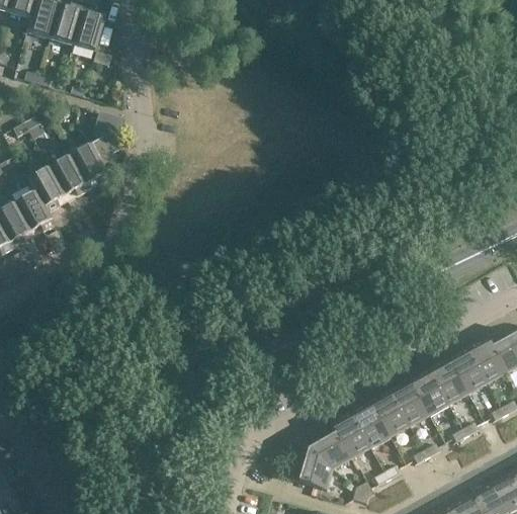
[(0,0),(0,8),(8,10),(11,0),(0,0)]
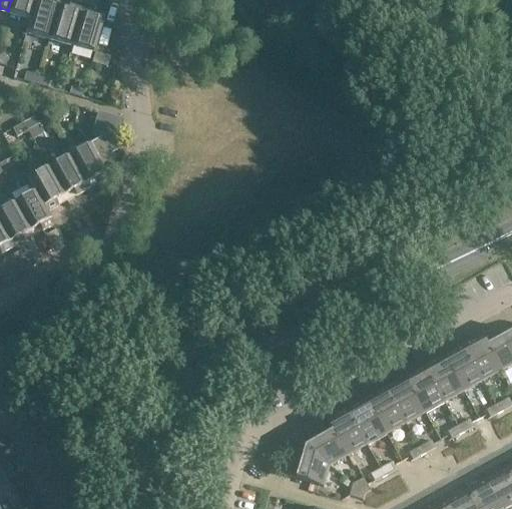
[(11,0),(8,10),(30,17),(35,0),(11,0)]
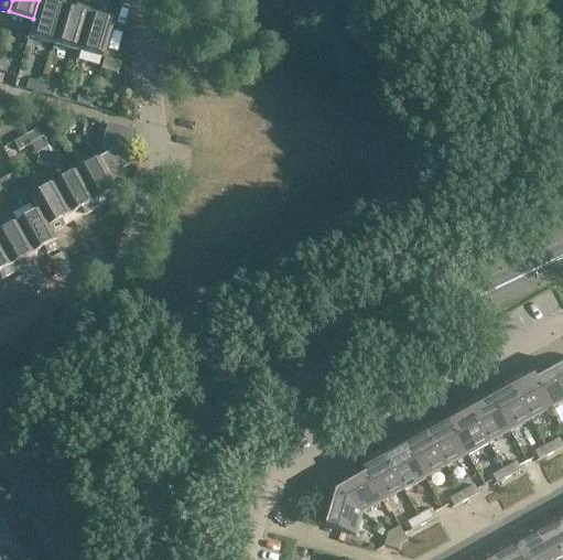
[(39,0),(33,19),(29,33),(54,40),(64,7),(53,3),(54,0),(39,0)]
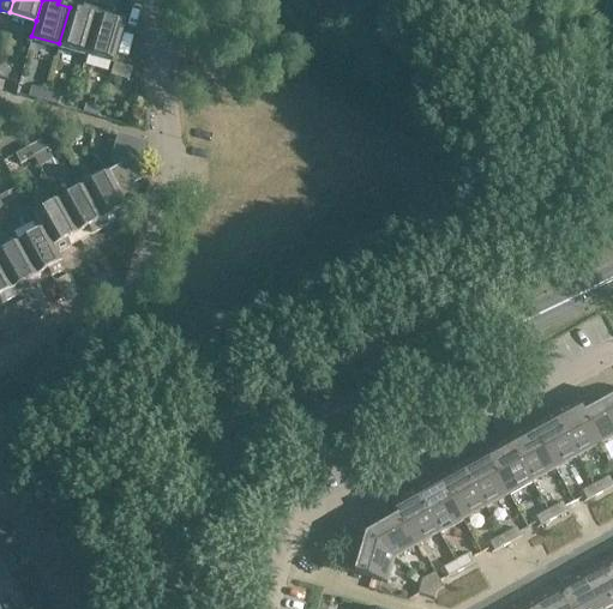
[(82,11),(70,7),(59,43),(85,52),(97,8),(83,5),(82,11)]
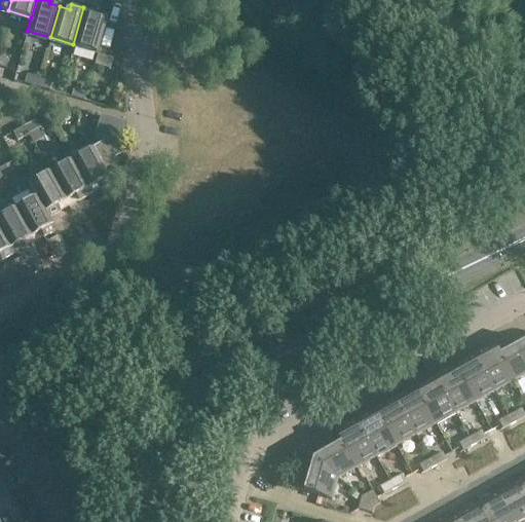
[(101,12),(83,7),(73,44),(97,51),(106,20),(99,17),(101,12)]
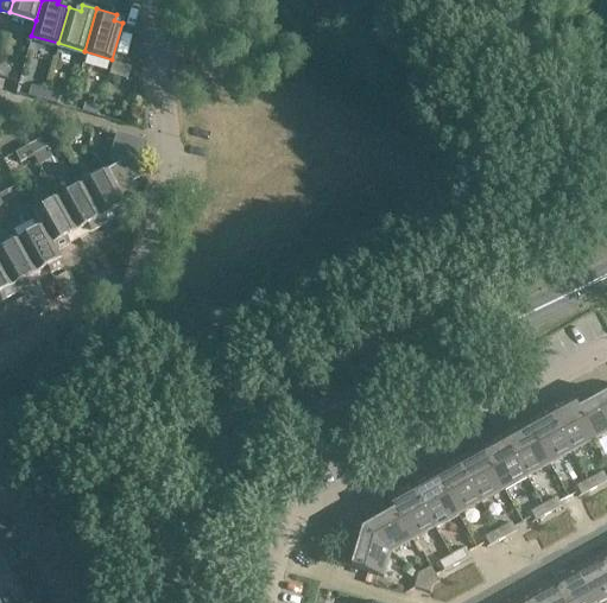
[(11,67),(0,63),(0,74),(7,76),(11,67)]
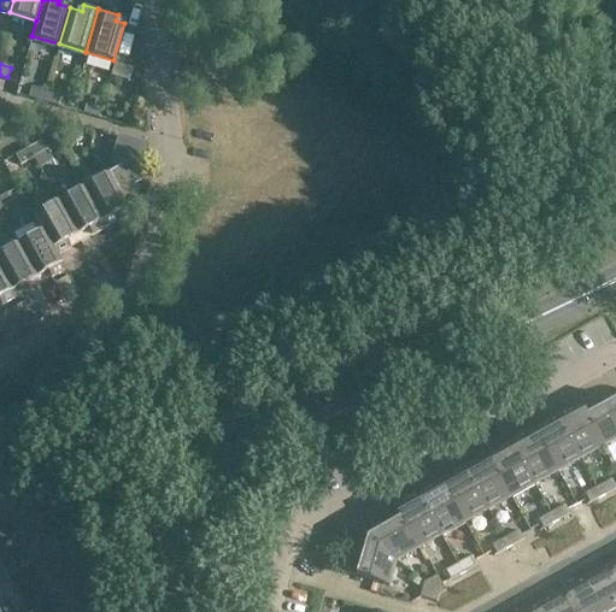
[(33,84),(29,94),(44,99),(47,88),(33,84)]
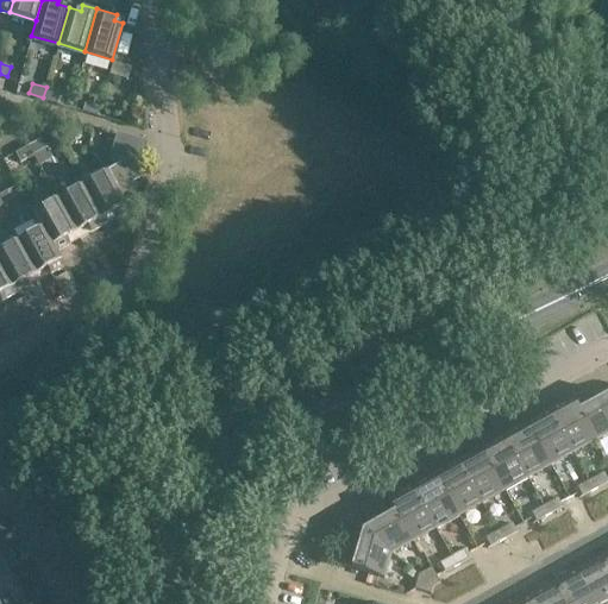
[(61,90),(46,87),(43,98),(57,101),(61,90)]
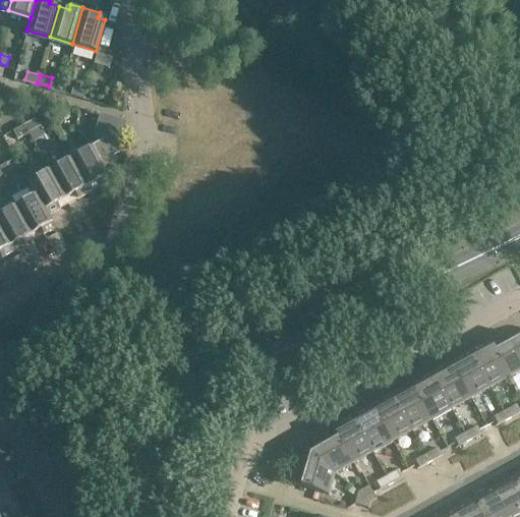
[(73,83),(70,93),(82,97),(85,88),(73,83)]
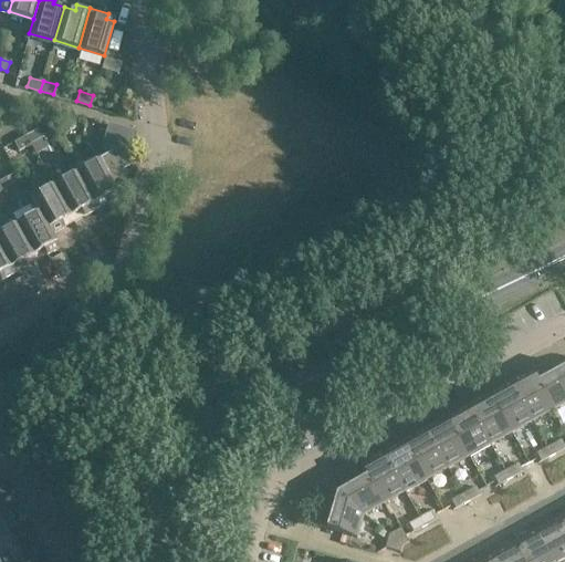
[(76,116),(72,107),(60,114),(64,123),(76,116)]
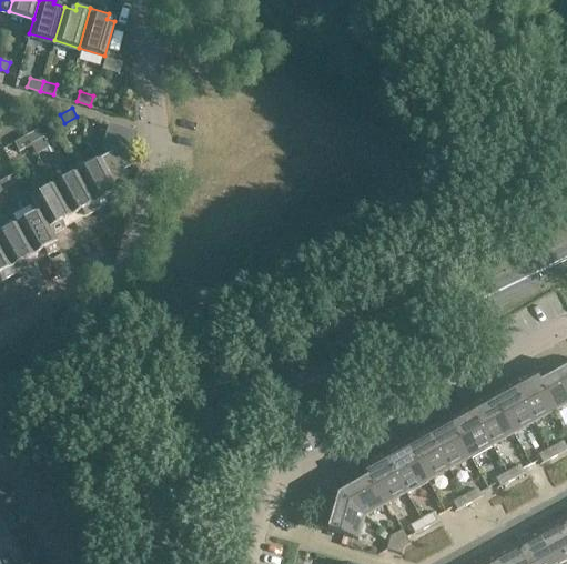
[(133,129),(108,122),(104,137),(118,140),(115,149),(77,171),(98,207),(120,194),(113,181),(128,173),(134,144),(129,143),(133,129)]
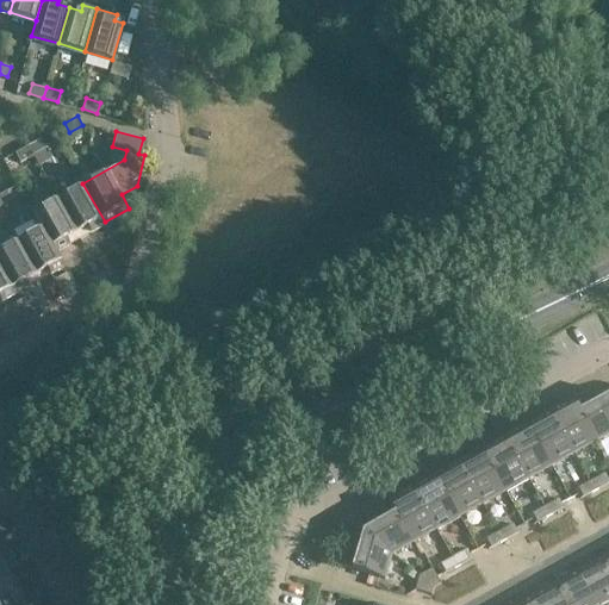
[(47,145),(42,136),(29,143),(33,153),(47,145)]
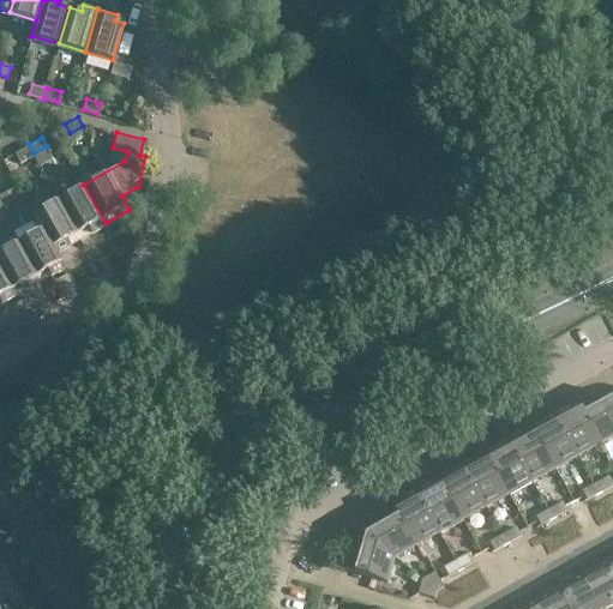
[(34,154),(29,144),(16,151),(20,161),(34,154)]
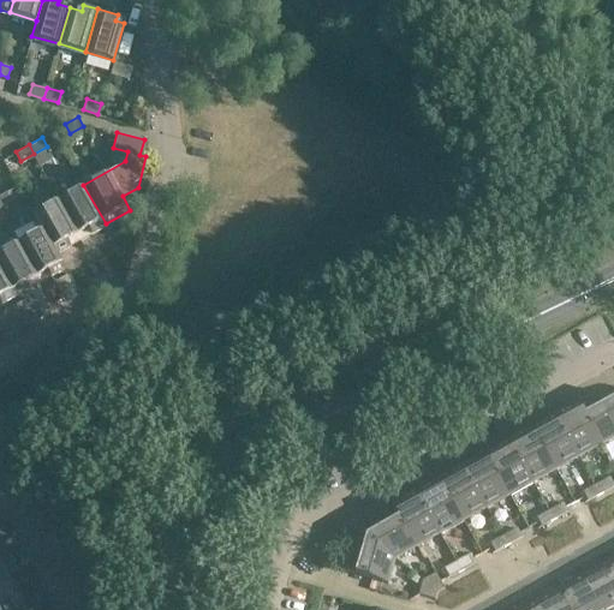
[(106,223),(83,185),(59,198),(78,232),(88,226),(91,232),(106,223)]
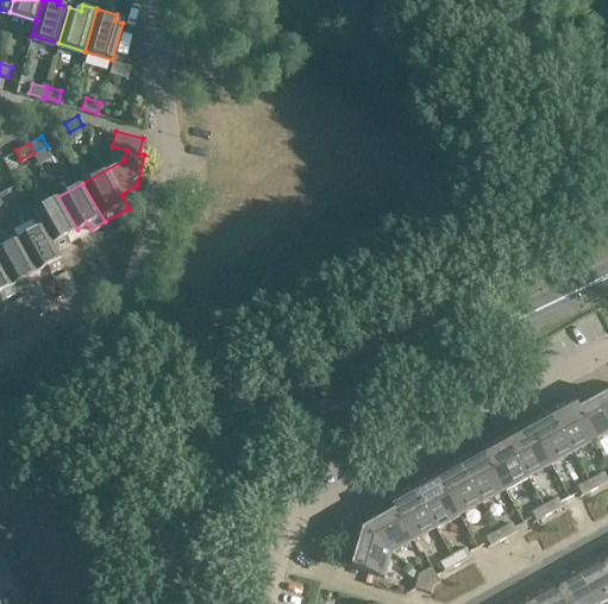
[(0,202),(12,196),(7,188),(0,190),(0,202)]
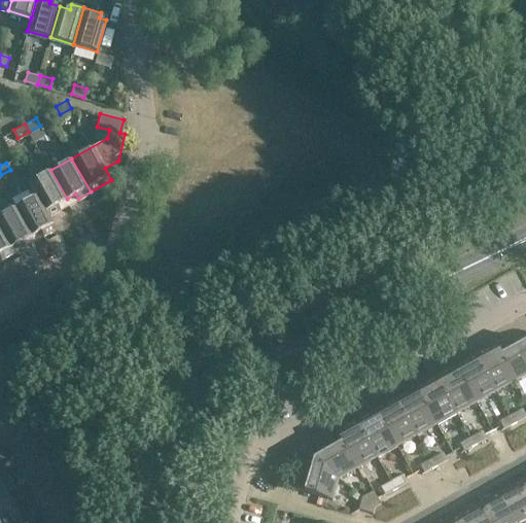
[(67,199),(50,170),(49,171),(30,181),(36,196),(37,195),(48,215),(60,209),(58,203),(67,199)]
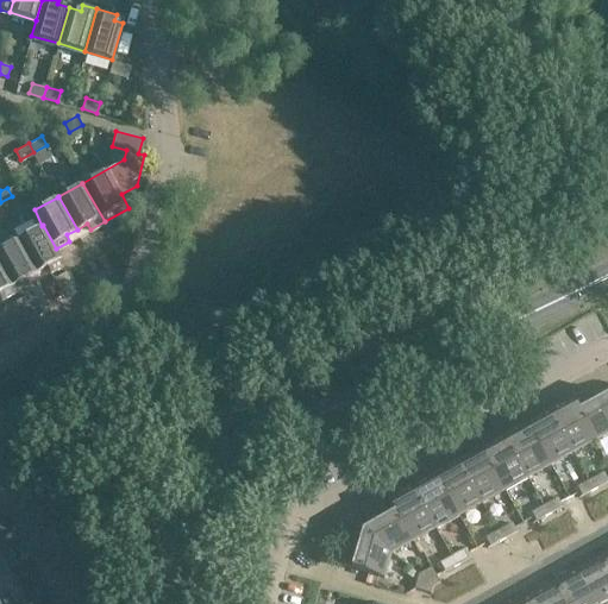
[(43,225),(42,226),(18,239),(36,274),(48,266),(51,272),(64,264),(56,249),(43,225)]
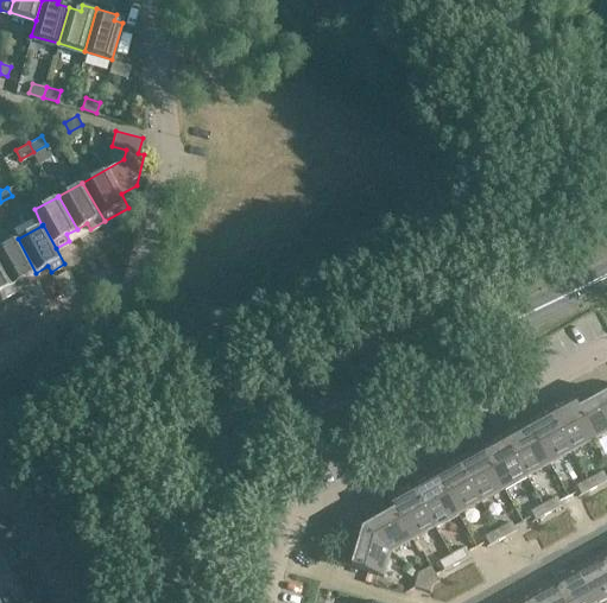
[(36,273),(18,239),(0,247),(0,264),(16,292),(30,284),(26,278),(36,273)]
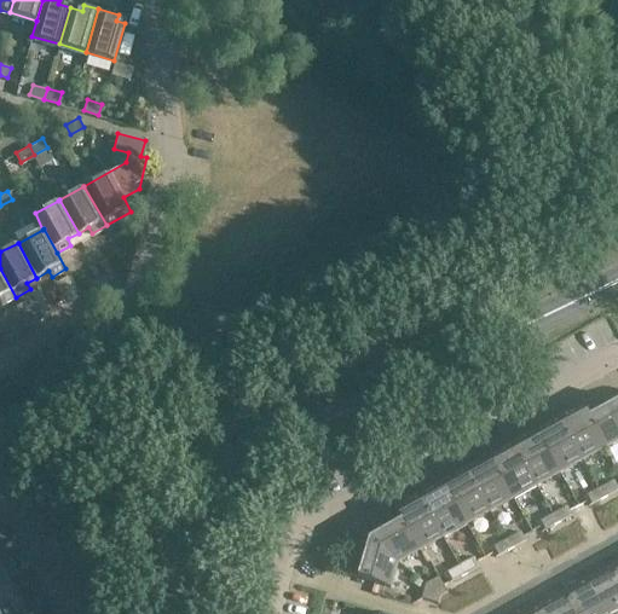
[(16,297),(0,268),(0,301),(1,305),(16,297)]
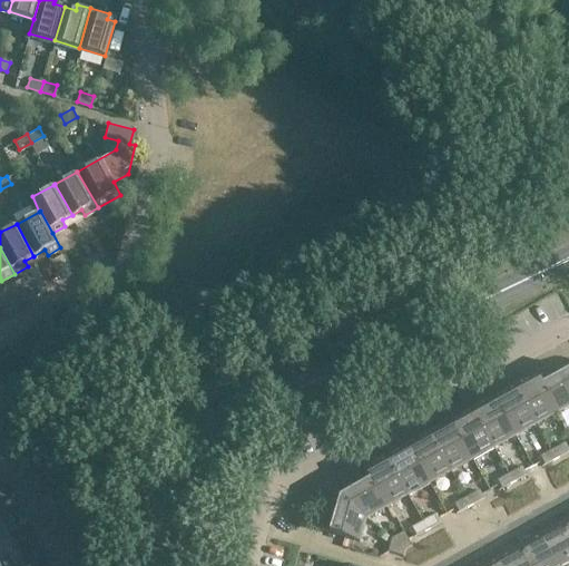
[(568,360),(542,374),(560,407),(568,402),(568,360)]
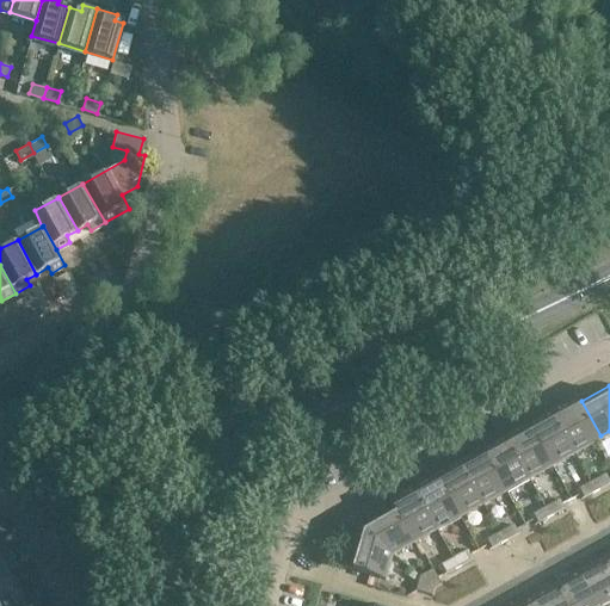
[(578,394),(568,400),(553,408),(577,450),(601,436),(581,401),(578,394)]
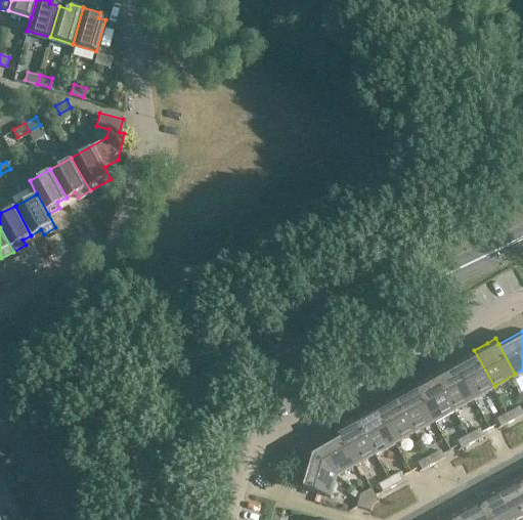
[(494,386),(474,350),(454,360),(474,397),(494,386)]
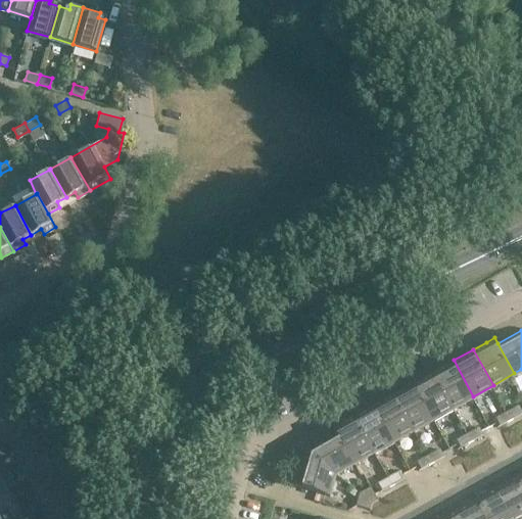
[(473,396),(454,360),(434,371),(454,407),(473,396)]
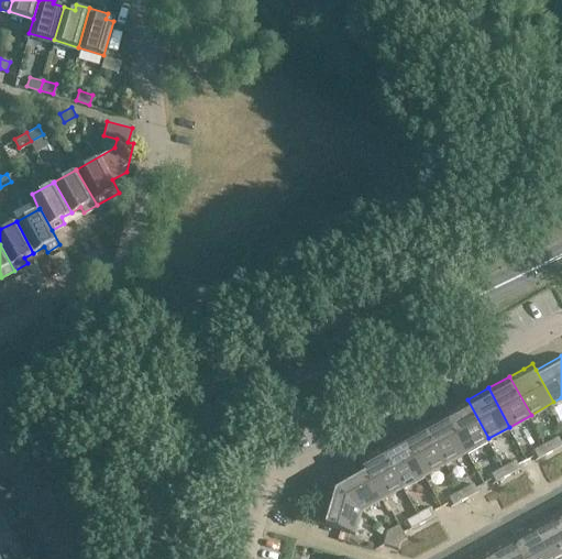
[(488,438),(467,399),(445,412),(467,450),(488,438)]
